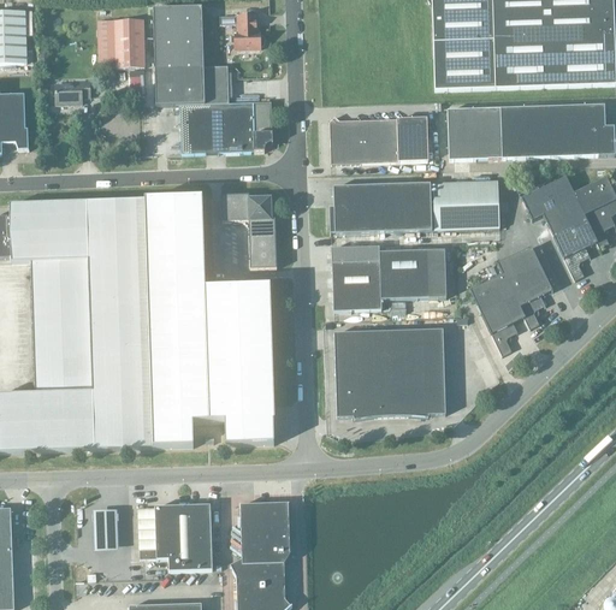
[(615,82),(612,0),(431,0),(434,88),(615,82)]
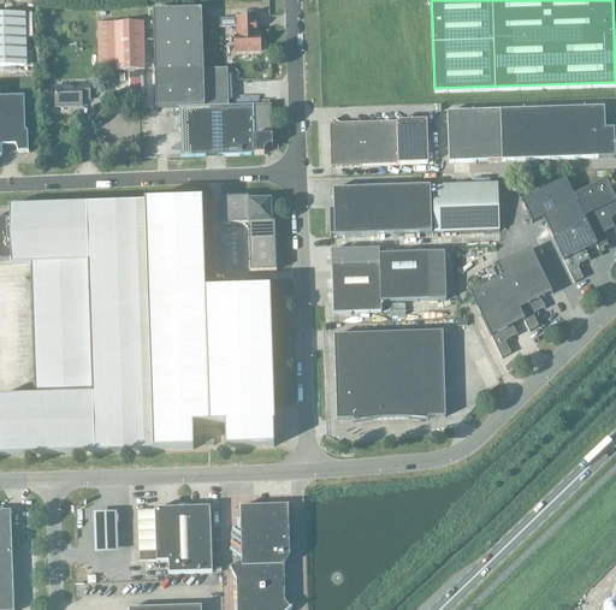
[(201,5),(153,6),(155,66),(157,104),(179,102),(181,152),(206,150),(225,150),(254,149),(261,149),(265,149),(265,148),(264,148),(265,146),(266,143),(267,142),(270,141),(272,141),(272,130),(271,100),(229,101),(227,64),(203,65),(201,5)]
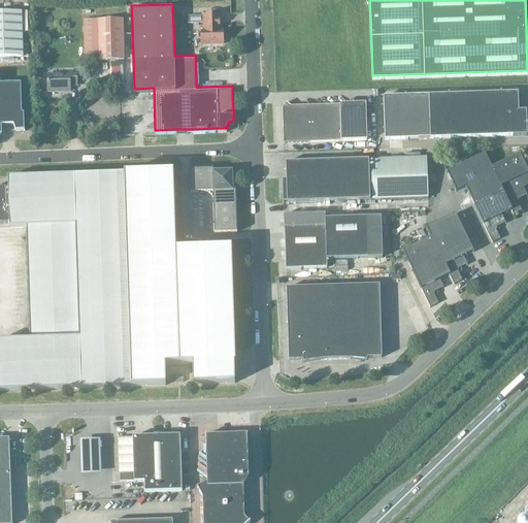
[(0,7),(0,53),(23,53),(22,7),(0,7)]
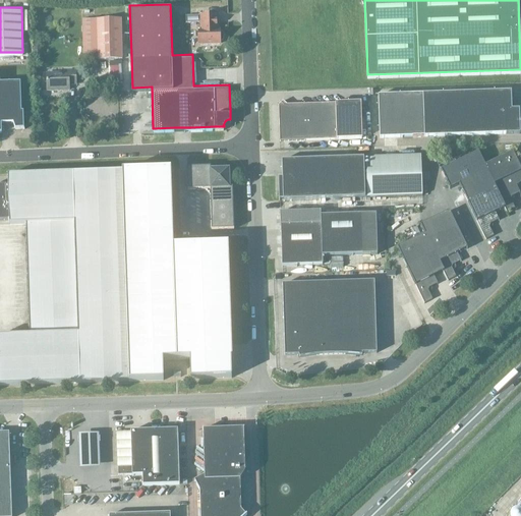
[(199,11),(186,11),(186,18),(200,18),(200,25),(198,25),(198,40),(220,39),(220,36),(222,36),(224,35),(224,29),(222,27),(218,27),(218,10),(199,10),(199,11)]
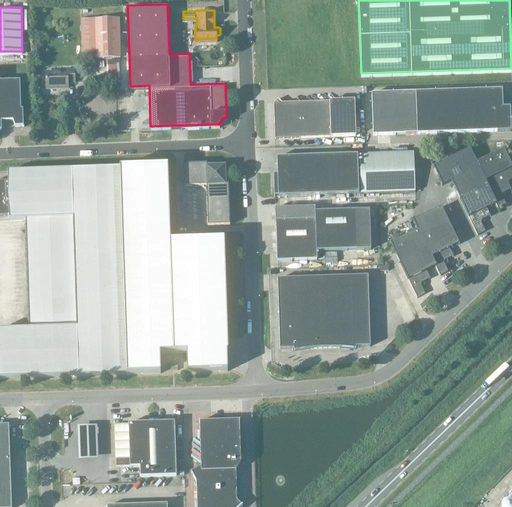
[(82,55),(96,54),(120,54),(119,13),(81,14),(82,55)]
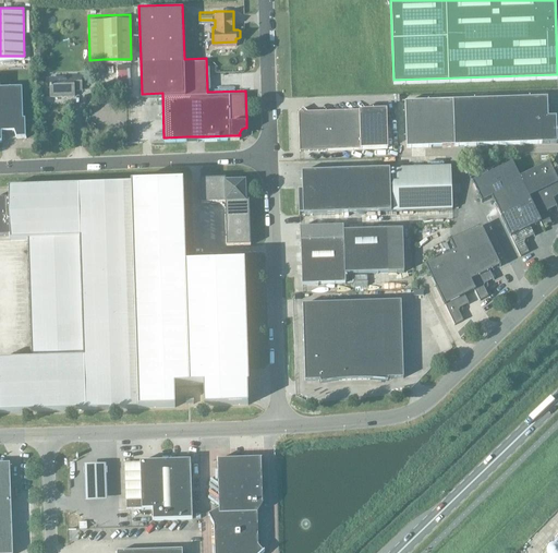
[(81,71),(73,71),(73,73),(50,74),(50,84),(51,84),(51,93),(74,92),(74,86),(82,86),(81,71)]
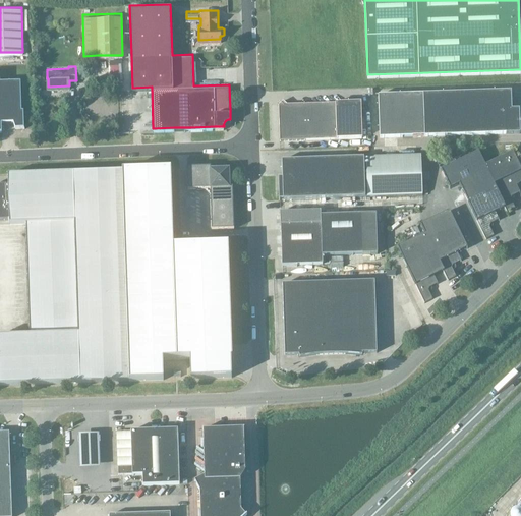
[(21,107),(20,78),(0,78),(0,77),(0,128),(2,128),(1,119),(13,119),(15,124),(15,125),(24,124),(23,124),(23,107),(21,107)]
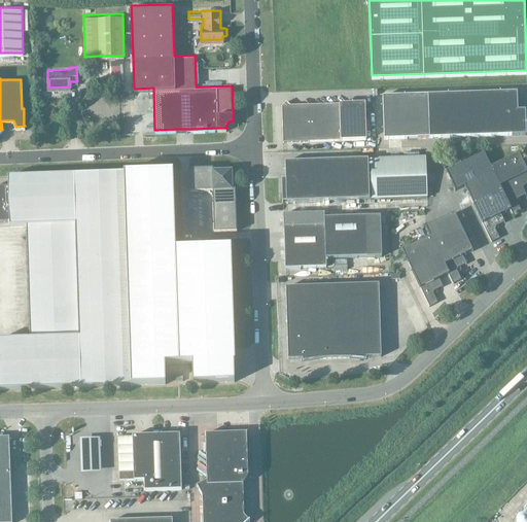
[(517,106),(517,88),(382,93),(384,135),(526,131),(526,129),(526,107),(525,106),(517,106)]
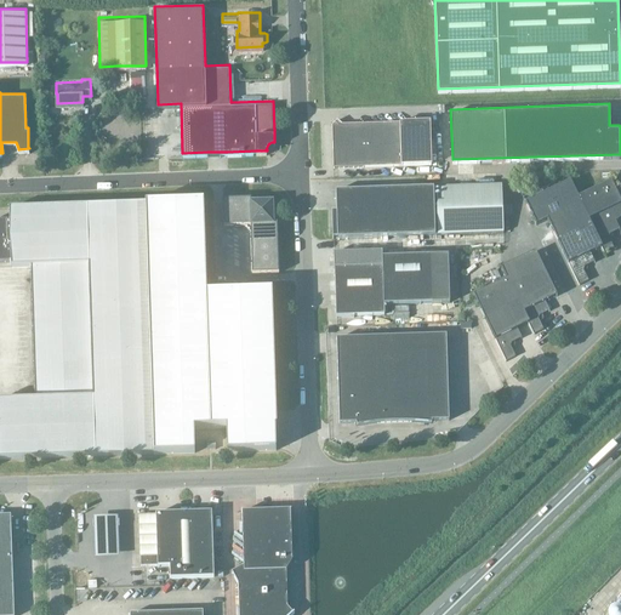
[(334,163),(432,160),(431,117),(342,120),(337,115),(332,120),(334,163)]
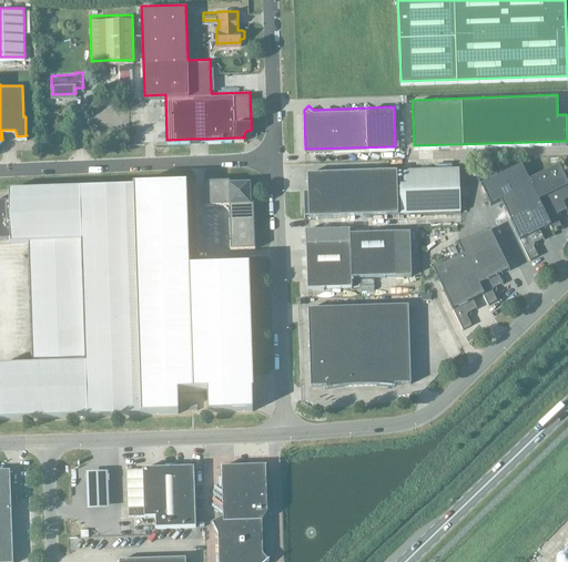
[(480,180),(490,201),(500,195),(529,256),(538,252),(534,242),(535,239),(544,235),(540,226),(549,222),(553,226),(561,222),(557,213),(558,210),(567,205),(563,197),(567,194),(567,180),(559,161),(528,175),(521,160),(480,180)]
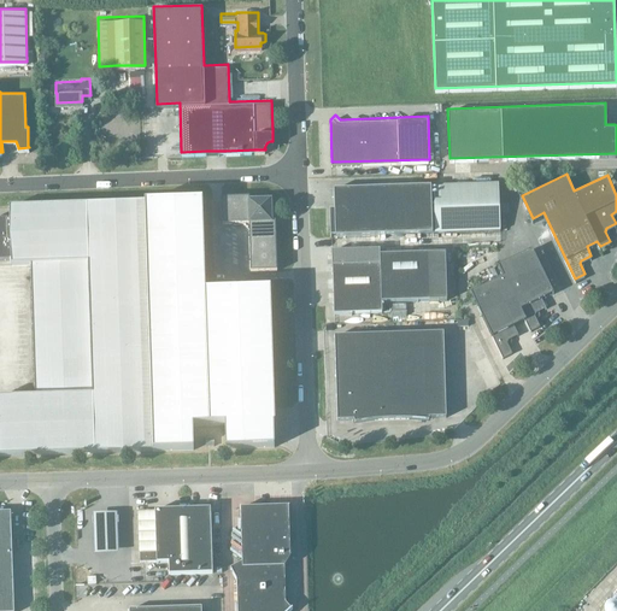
[(440,181),(441,195),(434,195),(435,229),(500,227),(498,178),(440,181)]
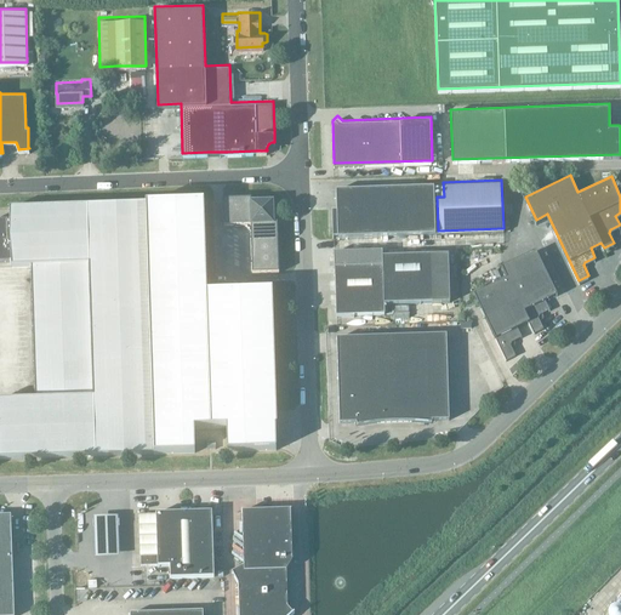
[(332,233),(334,233),(436,229),(434,182),(336,186),(336,206),(332,206),(331,206),(332,233)]
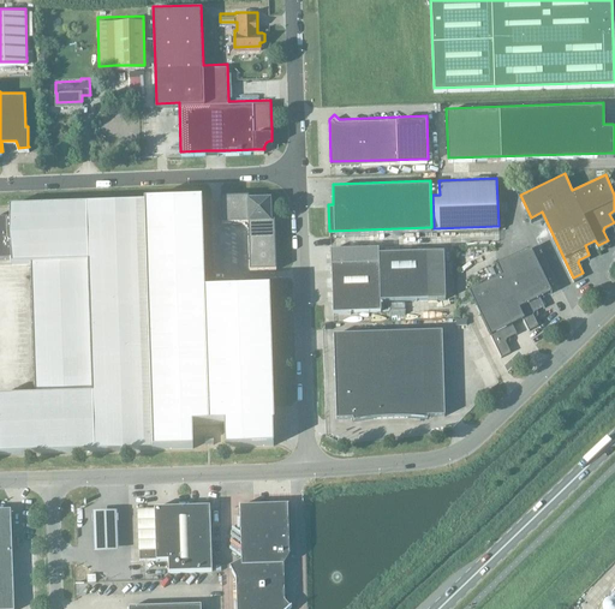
[(222,219),(245,219),(249,221),(250,267),(276,266),(274,216),(270,216),(269,196),(249,196),(249,192),(221,192),(222,219)]
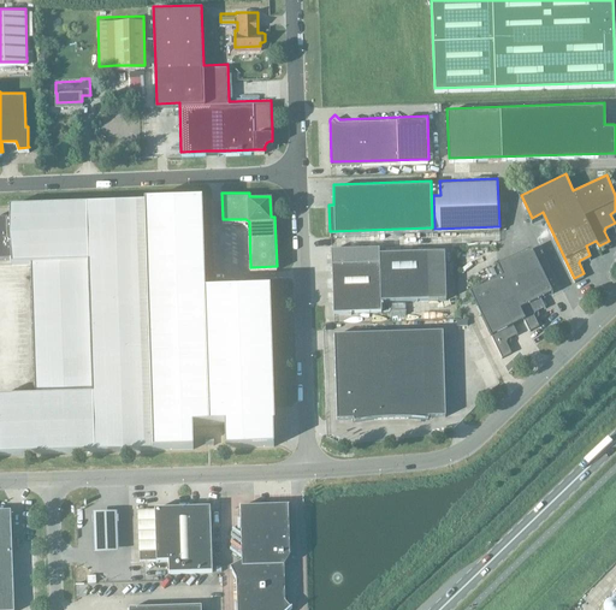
[(0,255),(11,255),(11,260),(31,260),(35,391),(0,392),(0,450),(135,446),(152,445),(193,444),(193,421),(224,420),(225,443),(273,442),(273,419),(274,419),(270,284),(205,286),(202,196),(135,199),(10,202),(10,214),(0,214),(0,255)]
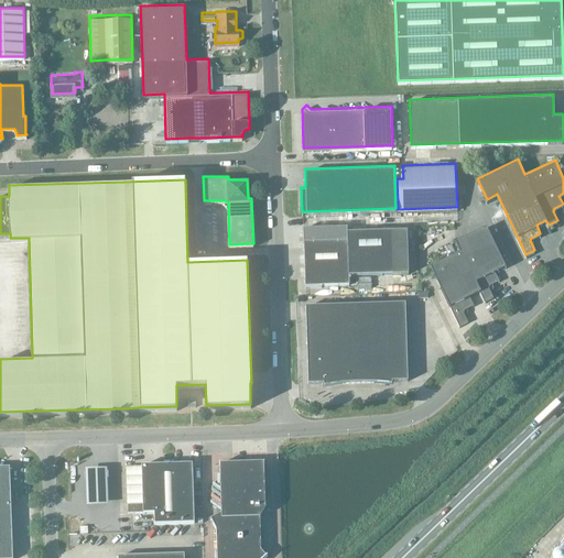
[(303,225),(302,225),(302,226),(303,226),(304,238),(303,238),(303,239),(304,239),(305,274),(304,274),(304,275),(305,275),(305,283),(321,282),(321,283),(322,283),(322,282),(349,281),(349,272),(393,271),(409,270),(407,227),(391,227),(347,228),(347,223),(303,225)]
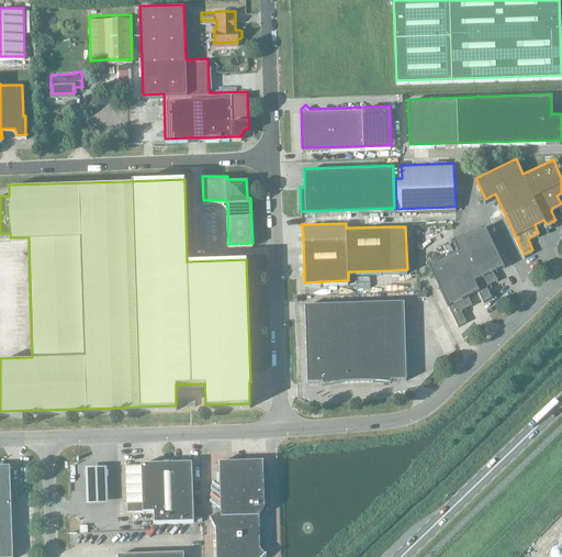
[(493,269),(504,264),(484,223),(454,238),(459,248),(428,263),(448,303),(458,322),(467,319),(461,307),(472,301),(468,293),(479,289),(483,298),(492,293),(485,282),(497,277),(493,269)]
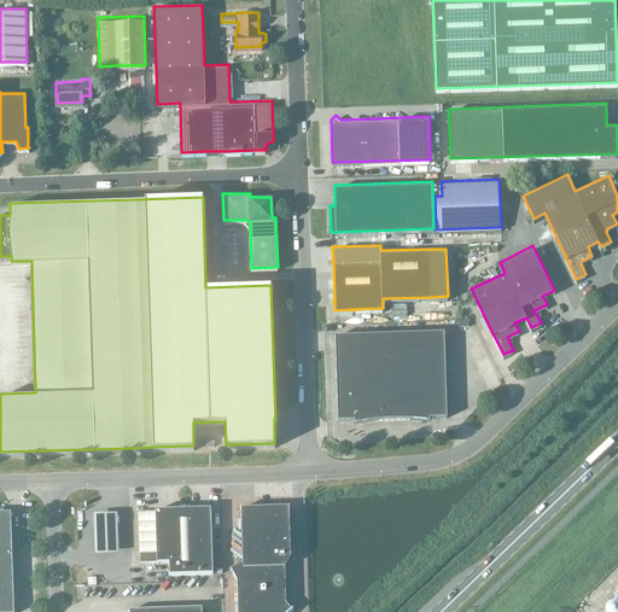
[(444,328),(334,332),(338,417),(447,413),(444,328)]
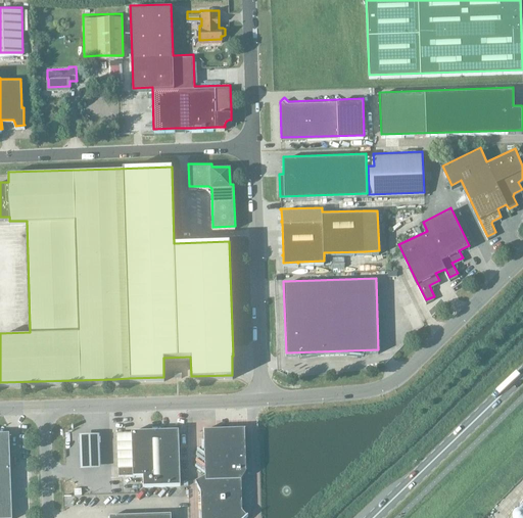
[(241,517),(248,512),(247,511),(246,512),(242,507),(241,475),(246,467),(244,426),(245,426),(245,425),(203,426),(203,427),(205,472),(195,478),(200,488),(201,517),(241,517)]
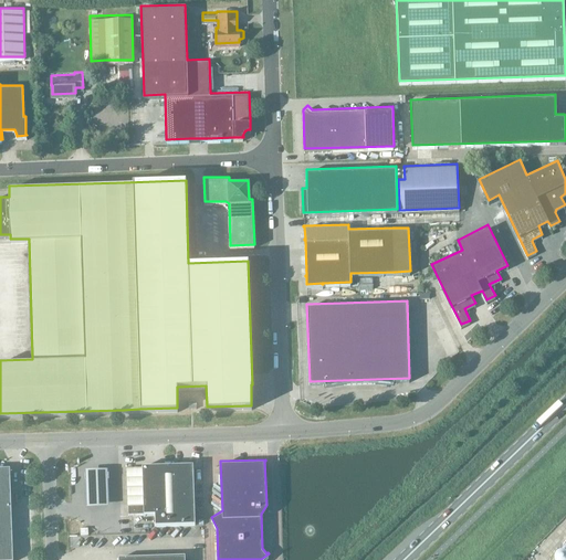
[(154,463),(143,463),(144,502),(144,510),(144,511),(155,510),(155,522),(195,521),(194,462),(154,463)]
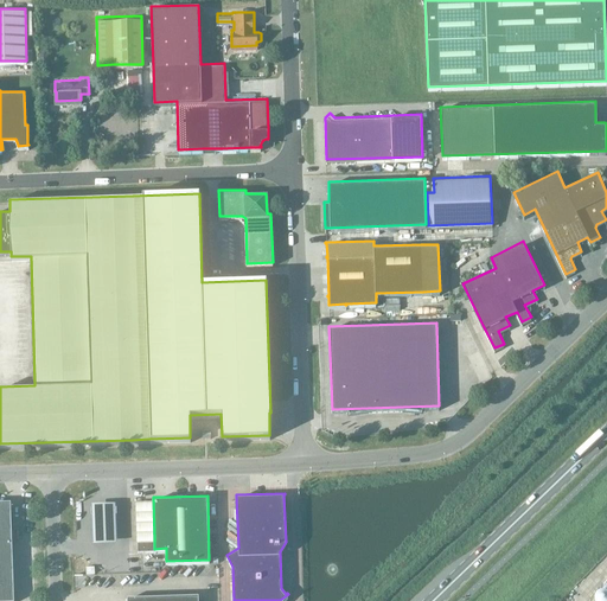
[(0,599),(14,599),(13,582),(11,499),(0,499),(0,599)]
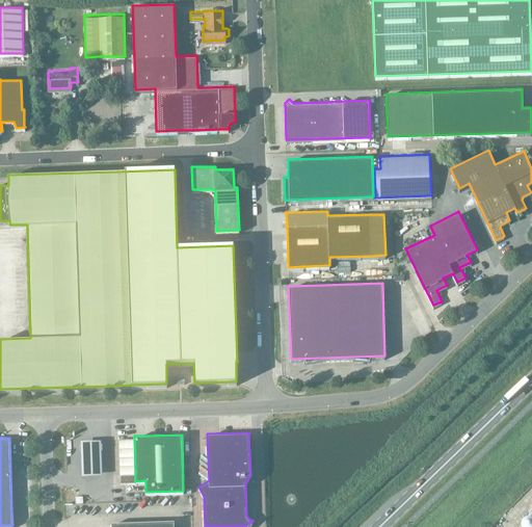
[(102,476),(101,440),(79,441),(81,477),(102,476)]
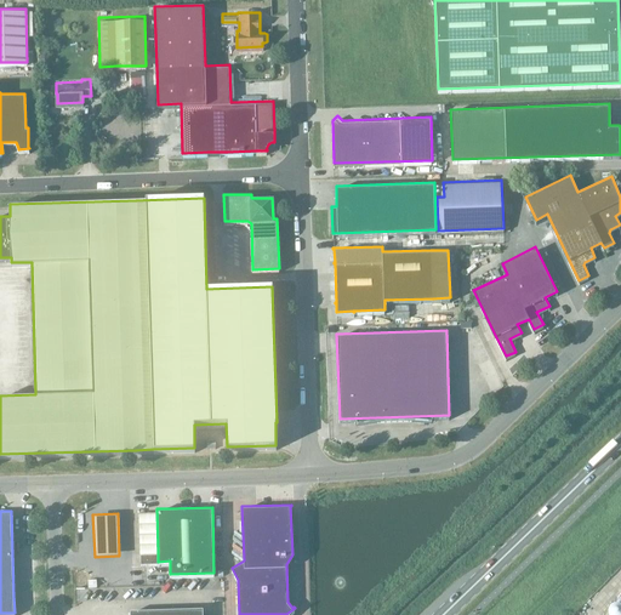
[(158,551),(140,552),(141,561),(158,561),(158,551)]
